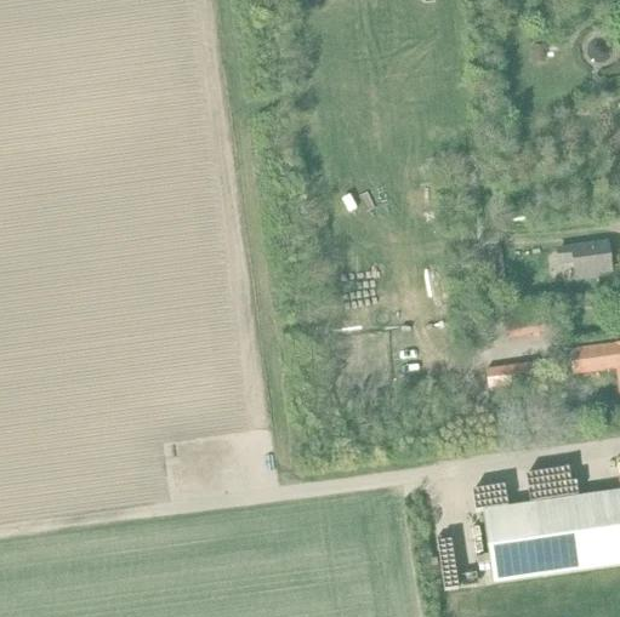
[(608,238),(556,246),(558,263),(573,262),(574,275),(578,275),(579,279),(599,275),(599,273),(613,272),(608,238)]
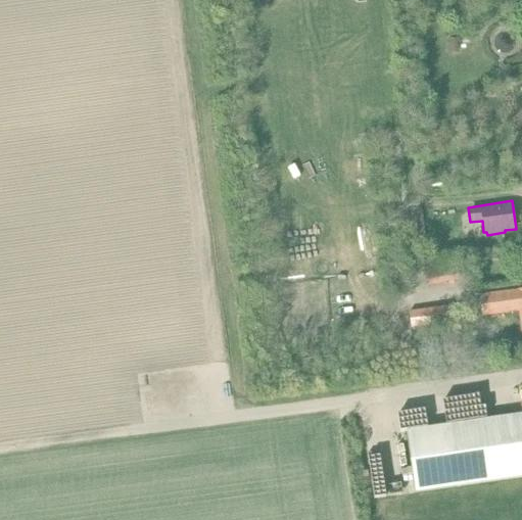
[(458,261),(424,267),(426,283),(460,277),(458,261)]
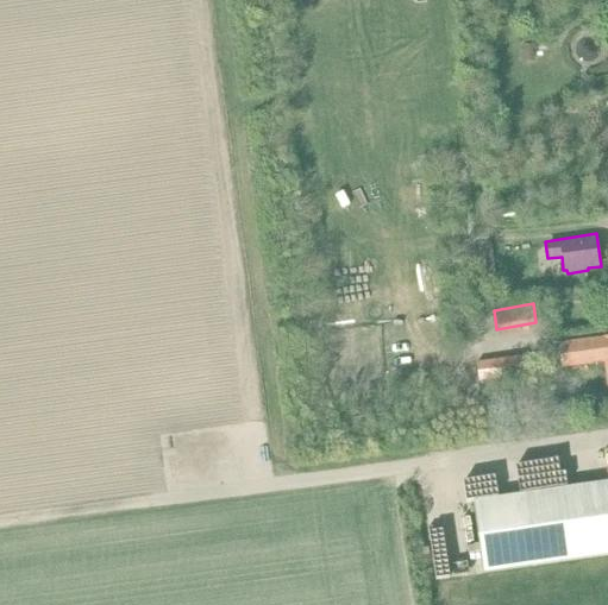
[(605,360),(606,373),(607,385),(607,333),(601,335),(558,341),(562,366),(605,360)]
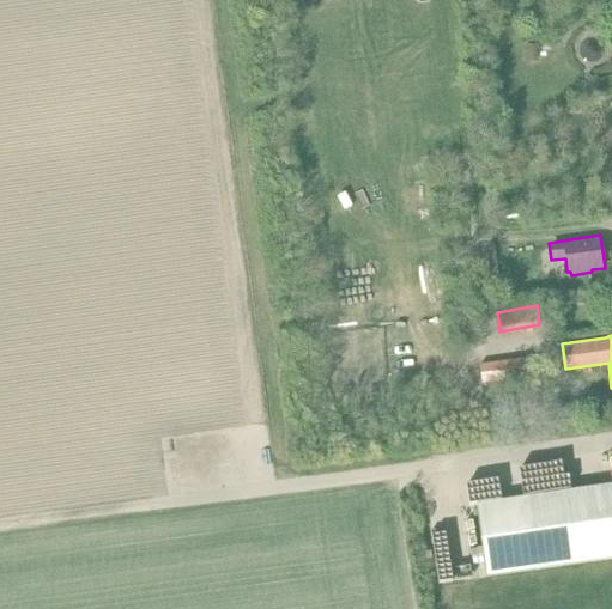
[(527,357),(480,363),(483,382),(531,376),(527,357)]
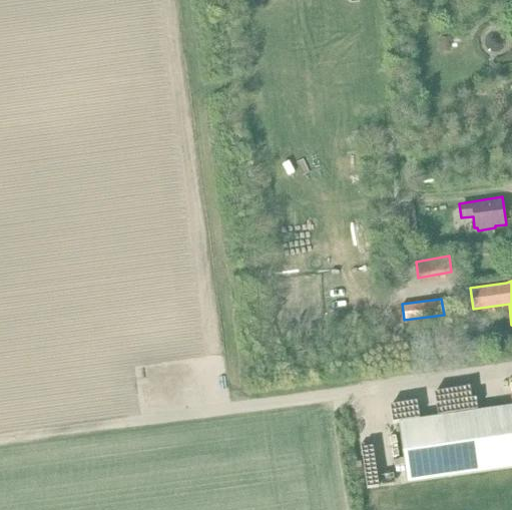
[(511,403),(399,422),(407,481),(511,466),(511,403)]
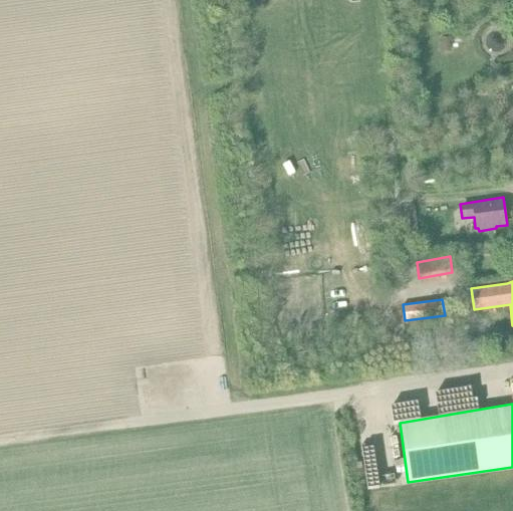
All buildings are outlined.
